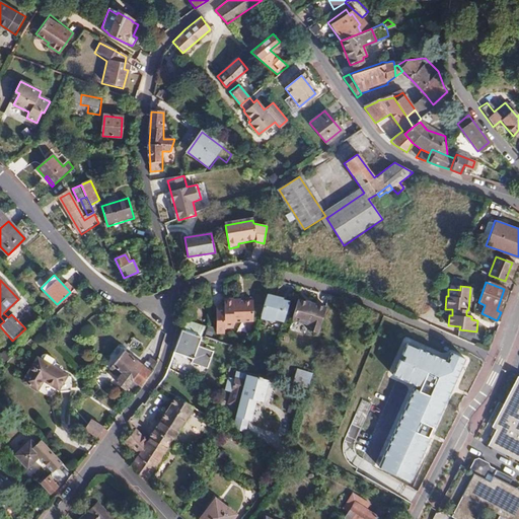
[(289,298),(266,293),(261,318),(284,323),(289,298)]
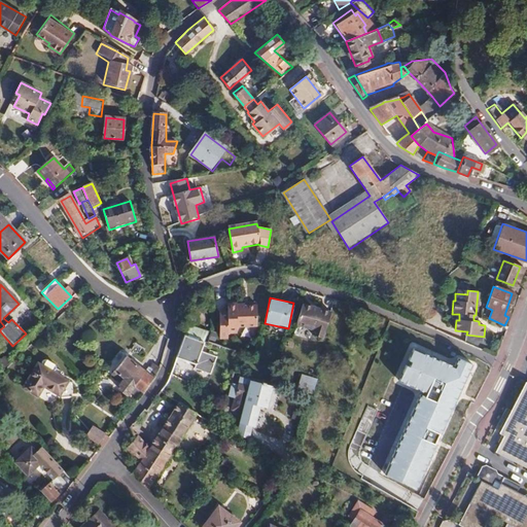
[(221,306),(218,332),(226,334),(227,328),(236,329),(237,323),(257,325),(258,304),(240,302),(240,300),(231,299),(230,307),(221,306)]
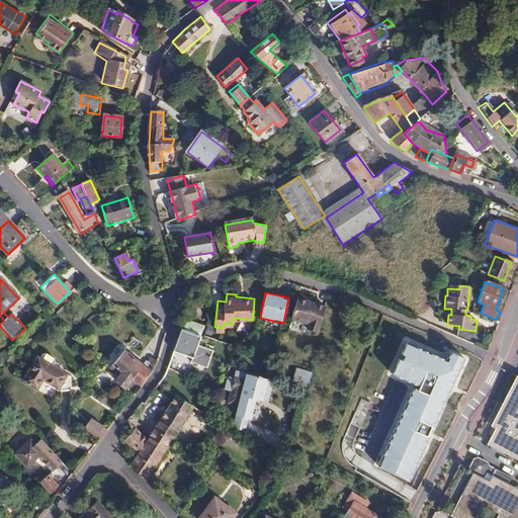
[(316,308),(316,305),(298,299),(291,320),(309,325),(308,330),(318,334),(326,311),(316,308)]
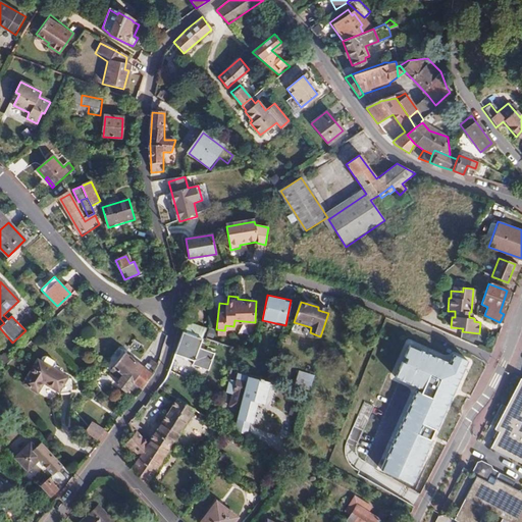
[(184,327),(175,355),(193,361),(192,365),(207,370),(213,353),(198,347),(201,337),(202,326),(184,321),(184,327)]
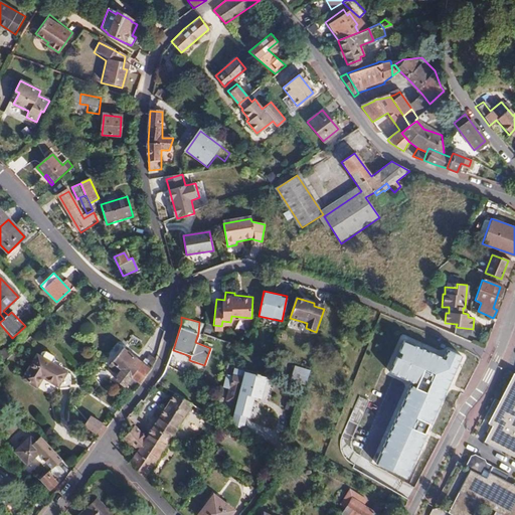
[(445,361),(402,344),(389,374),(413,384),(379,465),(410,479),(463,356),(449,350),(445,361)]
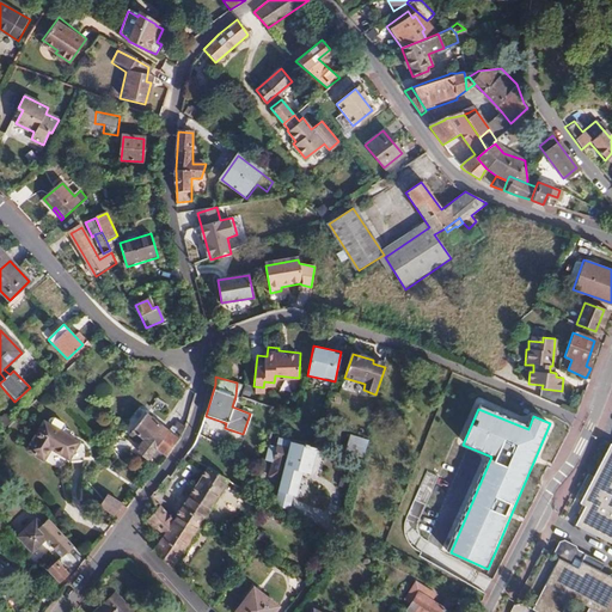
[(166,457),(179,439),(170,433),(146,414),(132,430),(144,440),(135,450),(147,459),(155,448),(164,457),(166,457)]
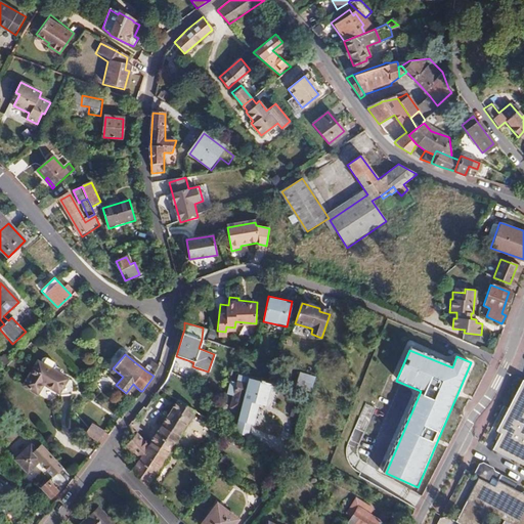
[(36,359),(20,385),(36,393),(41,383),(57,392),(66,378),(36,359)]
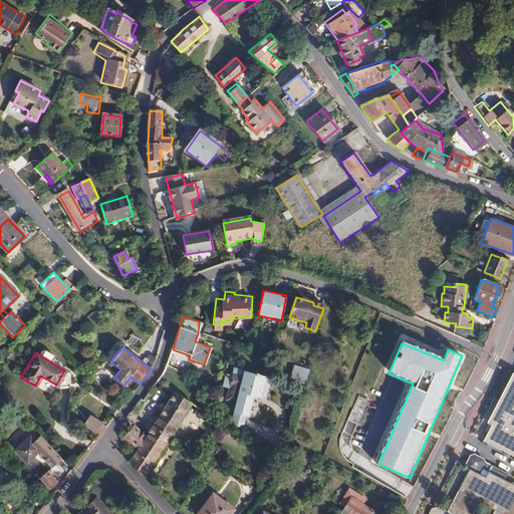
[(151,368),(156,358),(147,354),(143,363),(151,368)]
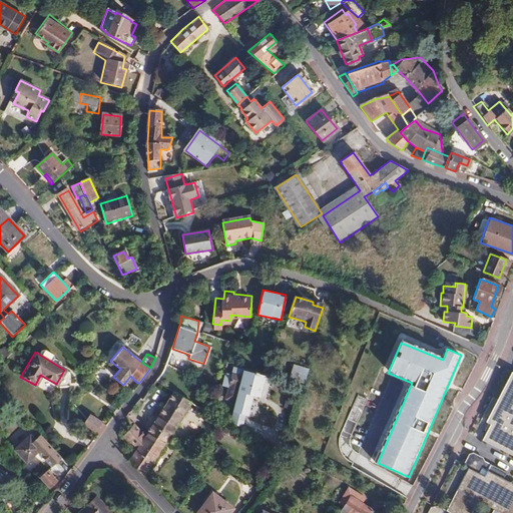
[(287,379),(304,384),(308,369),(292,364),(287,379)]
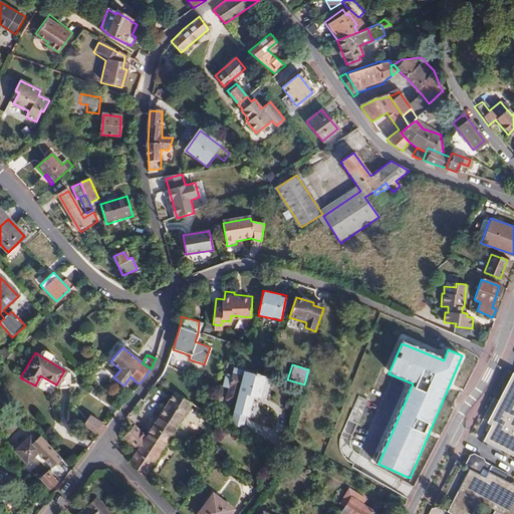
[(235,400),(231,412),(242,416),(244,416),(250,397),(255,398),(262,377),(243,371),(242,376),(232,373),(225,397),(235,400)]
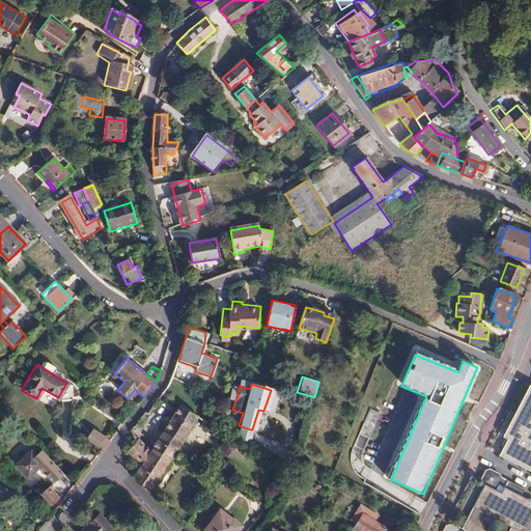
[(530,422),(530,423),(530,421),(530,386),(527,384),(500,437),(504,439),(496,456),(530,473),(530,422)]
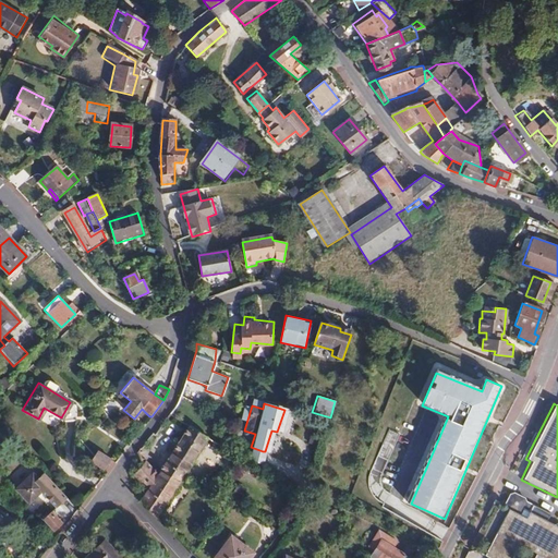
[(407,500),(437,414),(427,410),(397,496),(407,500)]
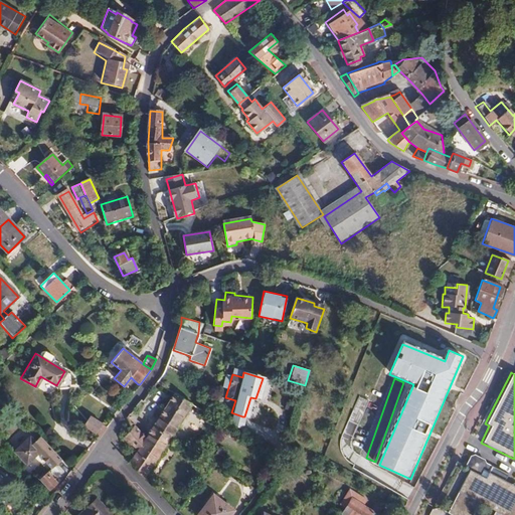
[(158,417),(152,427),(157,432),(158,431),(169,439),(191,404),(175,394),(166,407),(158,417)]
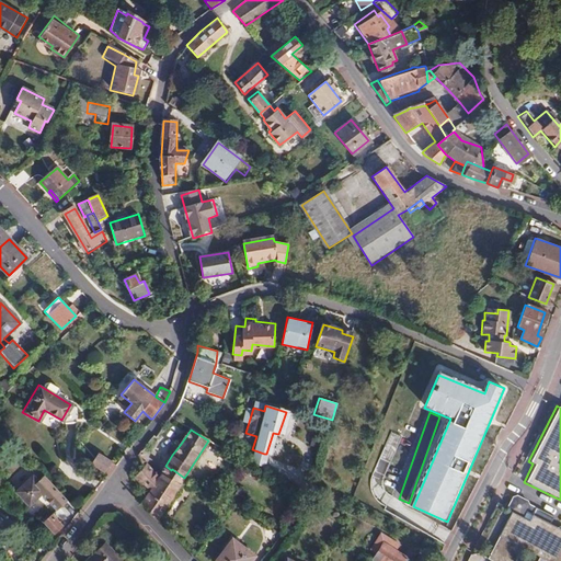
[(172,455),(181,444),(178,441),(169,453),(172,455)]
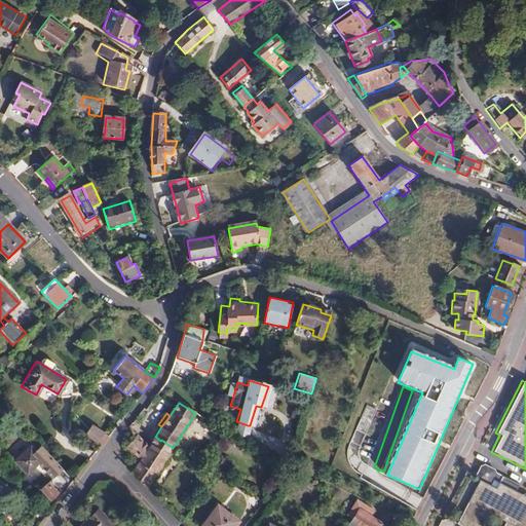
[(248,425),(236,421),(232,435),(243,438),(248,425)]
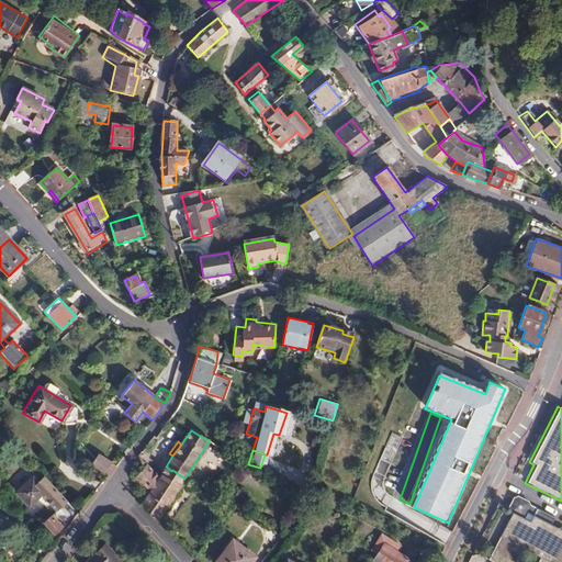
[(91,463),(103,472),(109,462),(97,454),(91,463)]
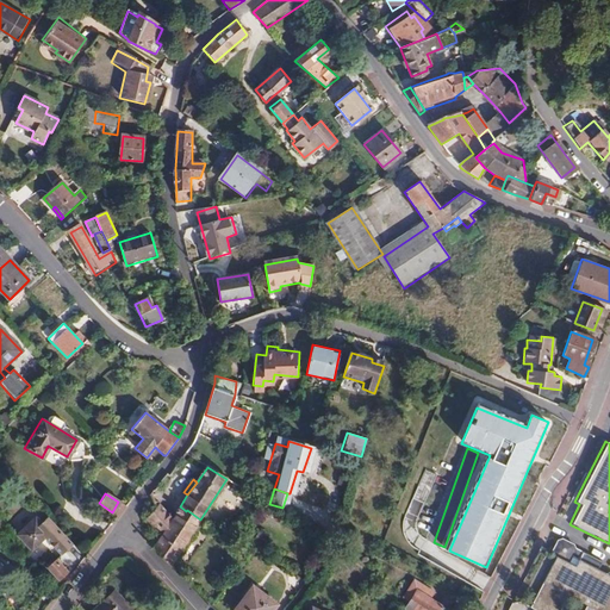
[(159,505),(156,506),(145,518),(160,535),(172,520),(159,505)]
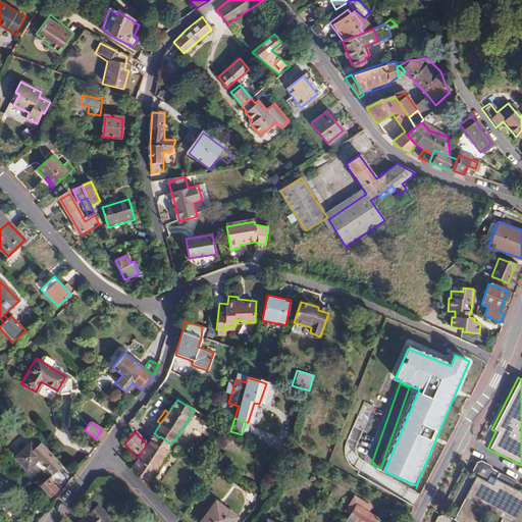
[(147,445),(137,458),(131,469),(145,484),(169,448),(171,445),(160,436),(159,437),(154,433),(147,445)]
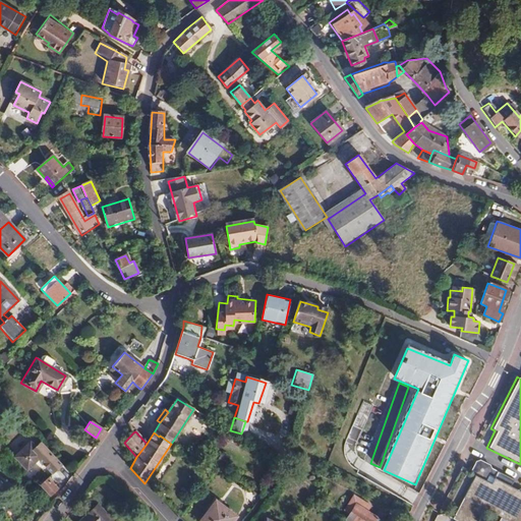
[(30,442),(14,457),(26,469),(38,458),(52,474),(62,465),(40,441),(34,447),(30,442)]
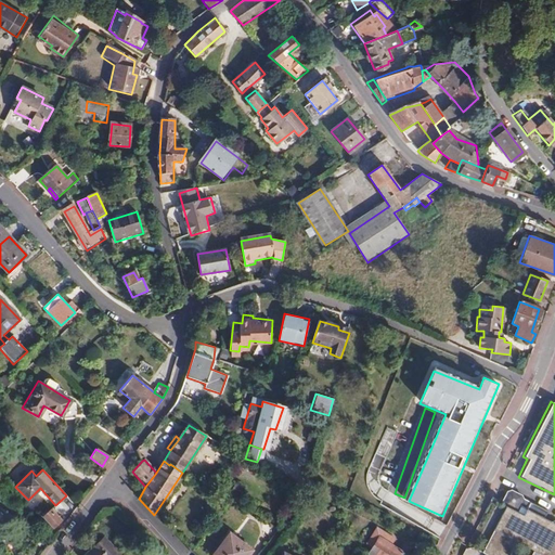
[(520,501),(521,499),(520,497),(511,491),(504,492),(500,502),(501,506),(502,507),(479,554),(482,554),(554,554),(554,524),(543,518),(545,514),(528,504),(520,501)]
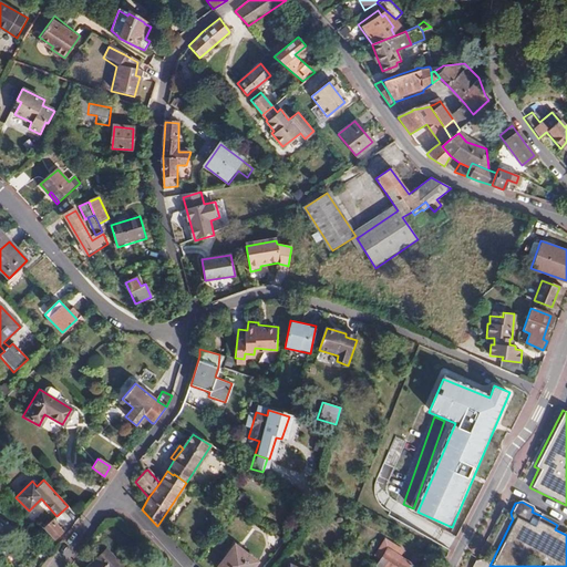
[(51,521),(44,526),(54,537),(61,532),(51,521)]
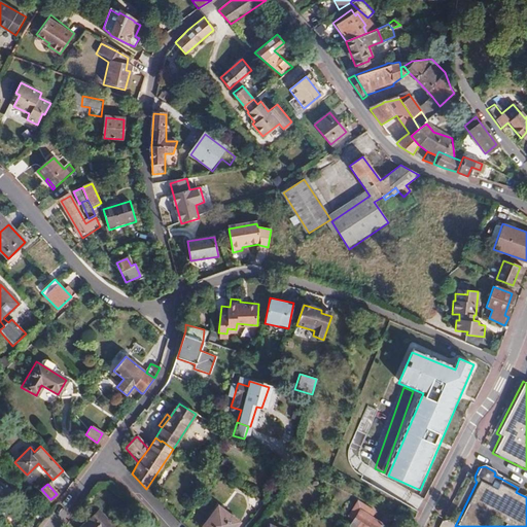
[(216,507),(202,526),(234,526),(237,524),(216,507)]
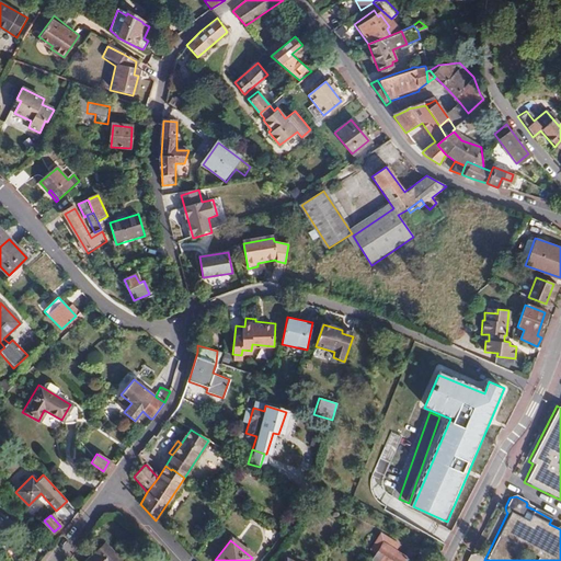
[(104,544),(86,560),(118,560),(121,560),(104,544)]
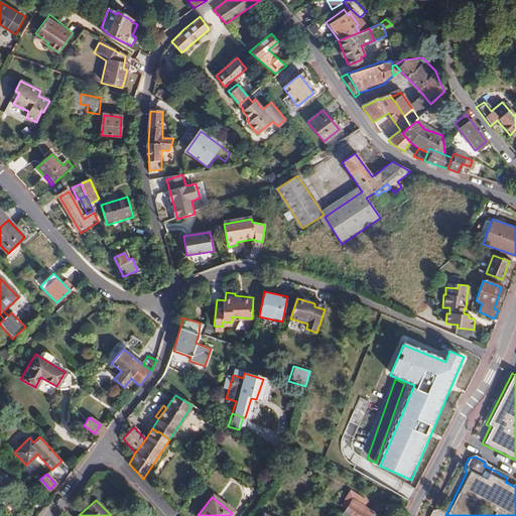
[(352,501),(344,514),(347,515),(371,515),(372,514),(352,501)]
